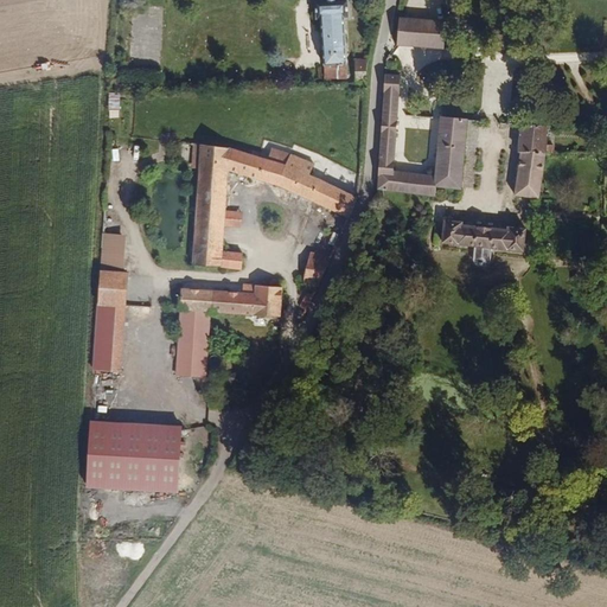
[(319,20),(323,71),(320,7),(345,6),(345,2),(314,4),(315,20),(319,20)]
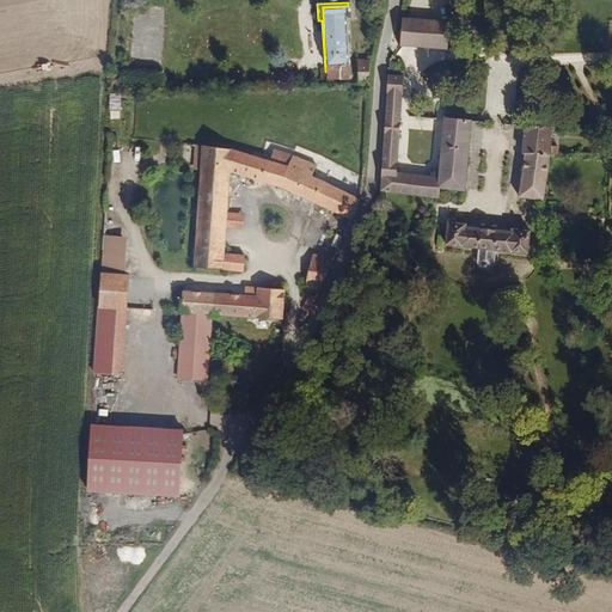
[(346,13),(349,13),(348,6),(323,7),(325,72),(328,72),(349,69),(346,13)]
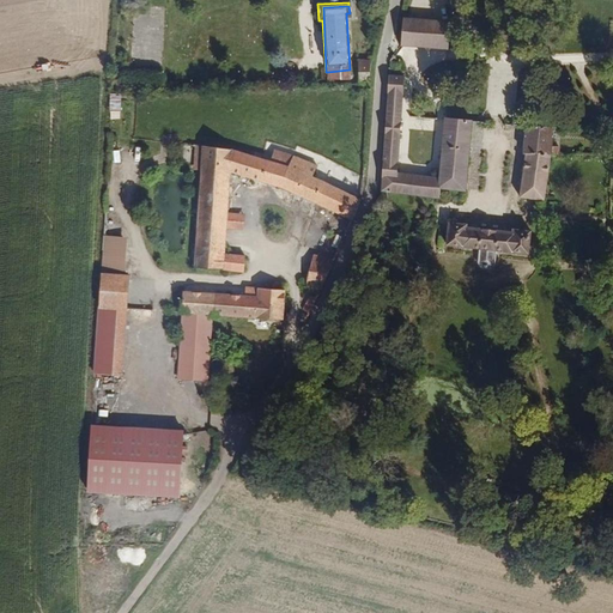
[(437,49),(438,24),(395,19),(390,44),(437,49)]
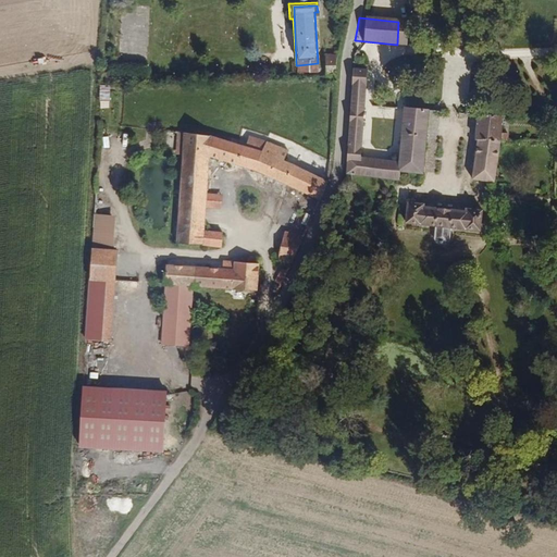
[(337,56),(326,58),(326,63),(327,78),(336,78),(337,56)]
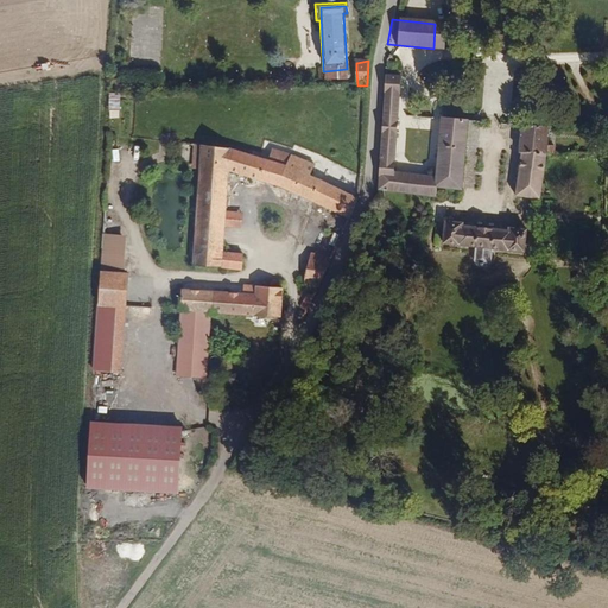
[(347,81),(347,69),(325,71),(325,82),(347,81)]
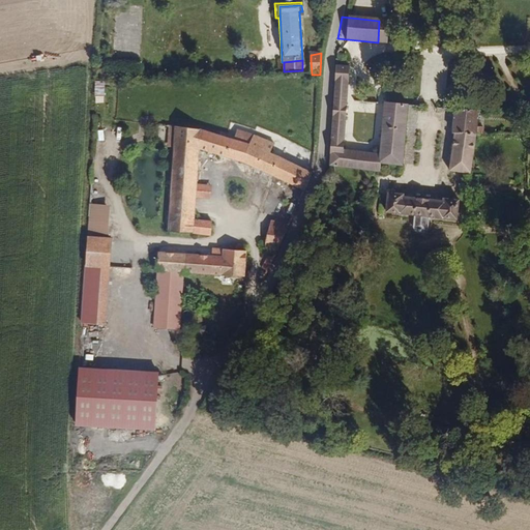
[(342,151),(347,67),(335,65),(328,163),(341,164),(341,160),(342,151)]
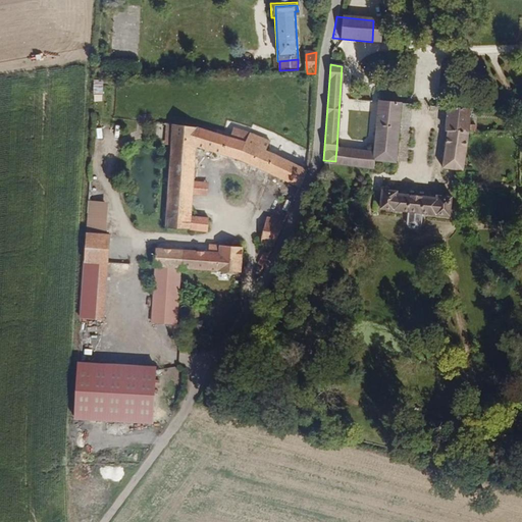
[(94,82),(94,93),(102,93),(103,83),(94,82)]
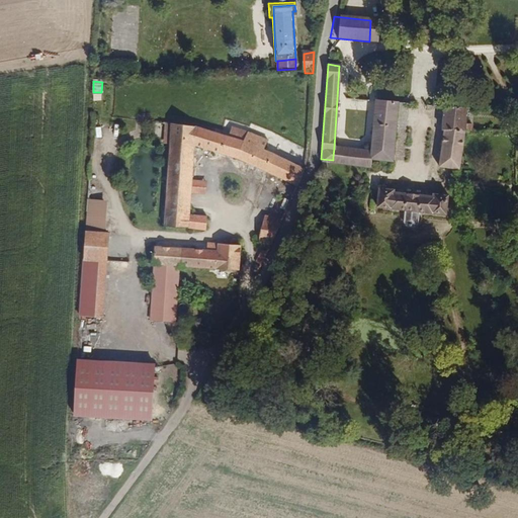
[(395,101),(389,100),(372,100),(369,151),(368,159),(380,160),(391,160),(395,101)]
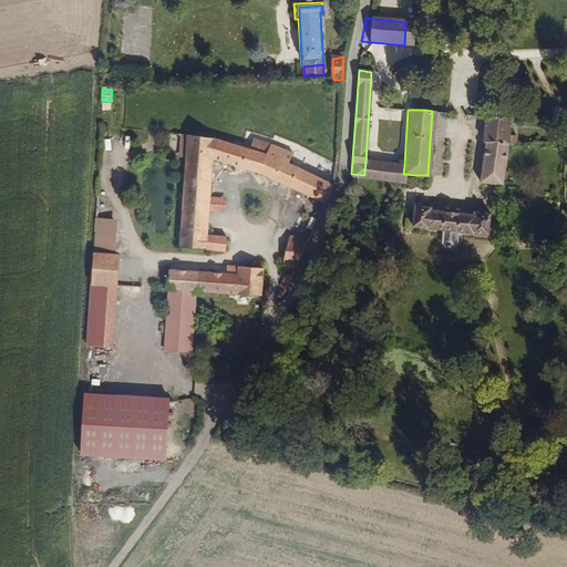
[(505,116),(495,115),(484,114),(478,181),(488,183),(501,184),(503,141),(505,116)]
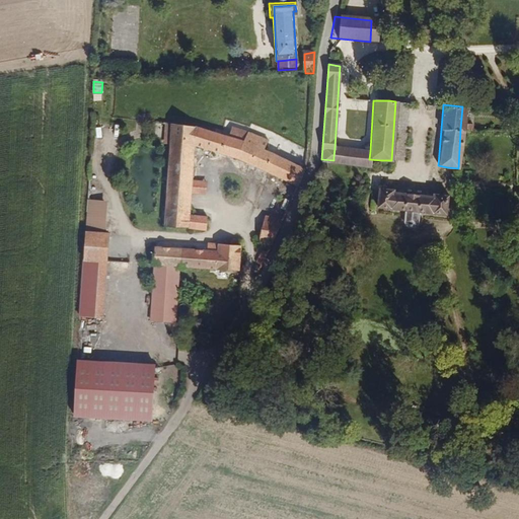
[(305,168),(267,152),(270,143),(249,135),(245,144),(218,133),(172,128),(163,227),(206,230),(208,217),(189,216),(195,148),(204,148),(297,189),(305,168)]
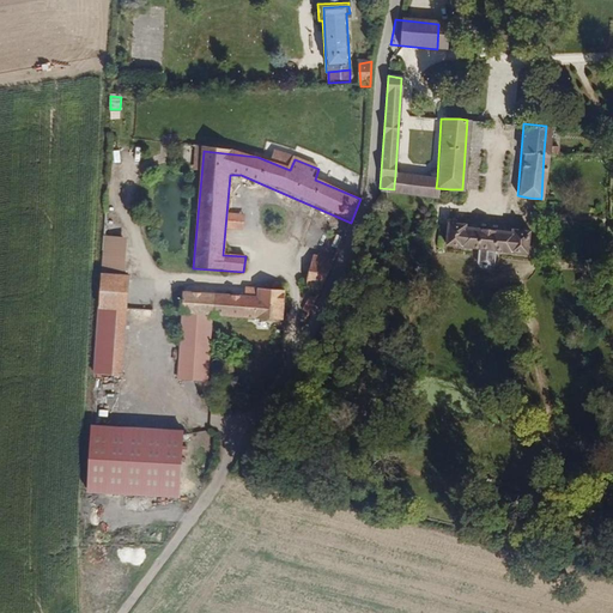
[(393,195),(435,199),(436,188),(437,178),(395,175),(394,186),(394,189),(393,195)]
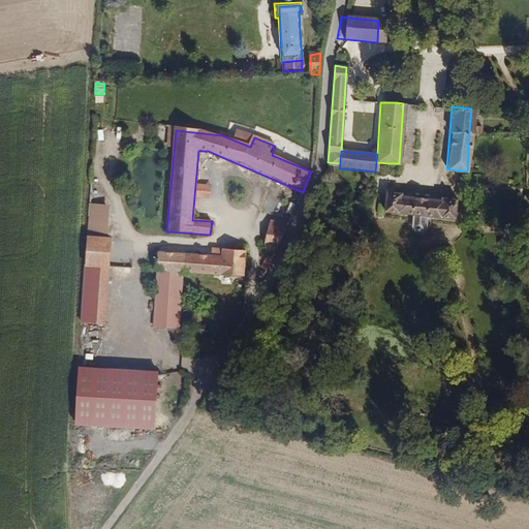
[(384,211),(408,213),(407,225),(410,229),(423,230),(426,226),(427,215),(453,216),(454,197),(438,196),(437,200),(400,197),(400,193),(386,192),(384,211)]
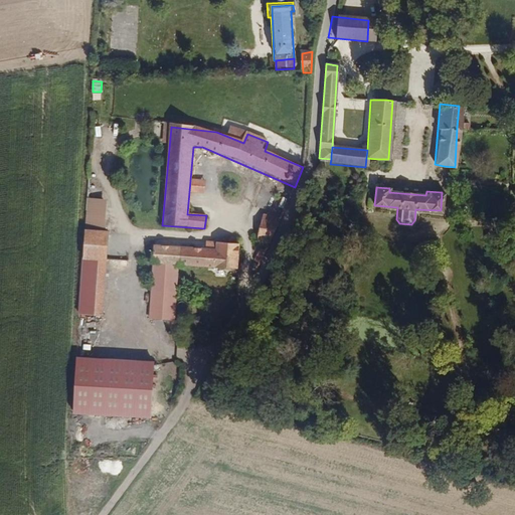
[(273,239),(284,213),(264,211),(260,237),(273,239)]
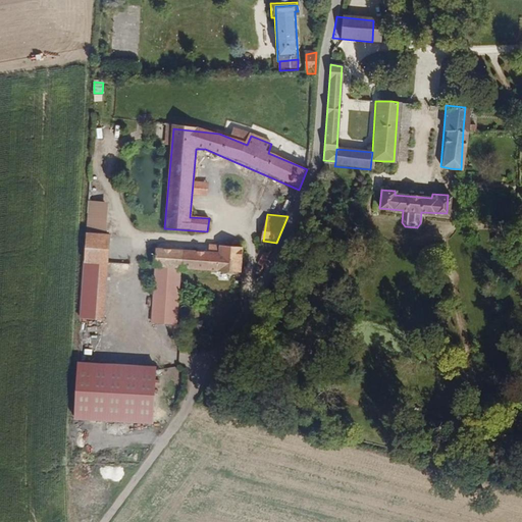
[(114,256),(115,230),(92,229),(90,255),(113,256),(114,256)]
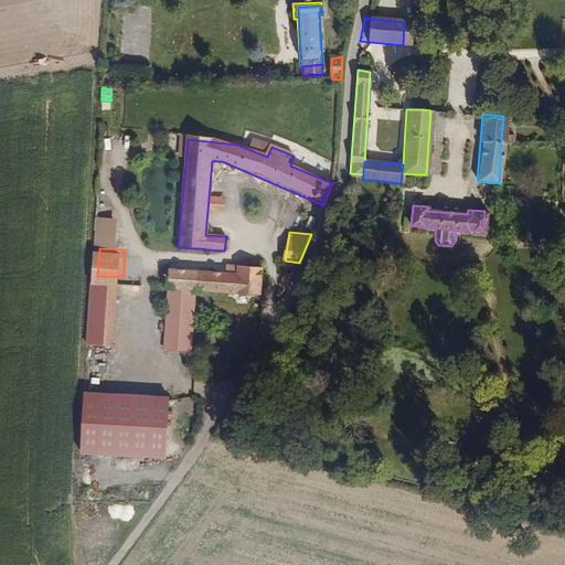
[(260,289),(262,265),(235,263),(234,270),(166,264),(164,281),(174,283),(260,289)]
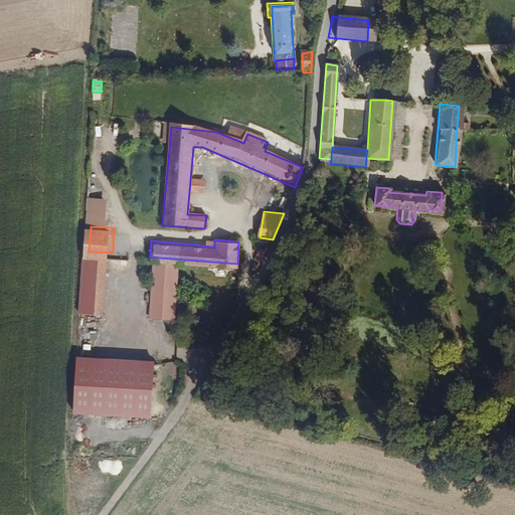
[(265,258),(270,245),(264,243),(259,255),(265,258)]
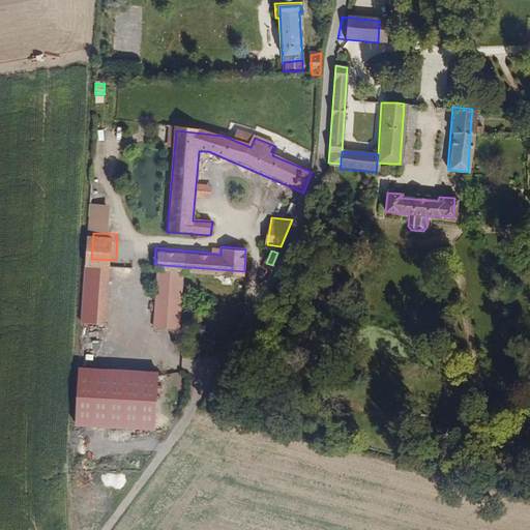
[(88,311),(112,312),(115,260),(91,259),(89,292),(88,311)]
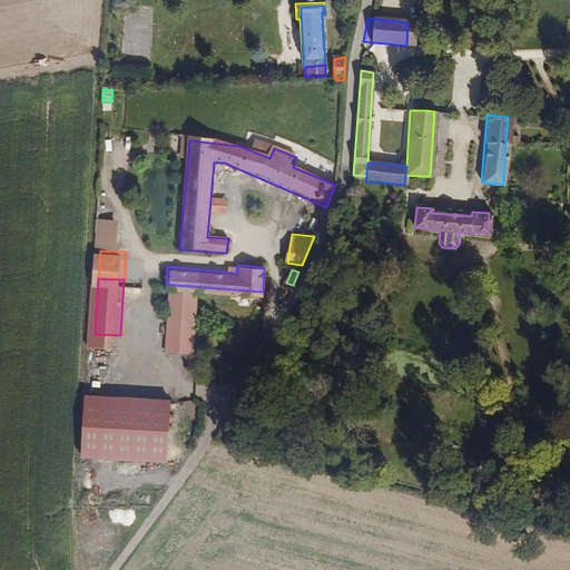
[(141,297),(143,288),(133,287),(131,296),(141,297)]
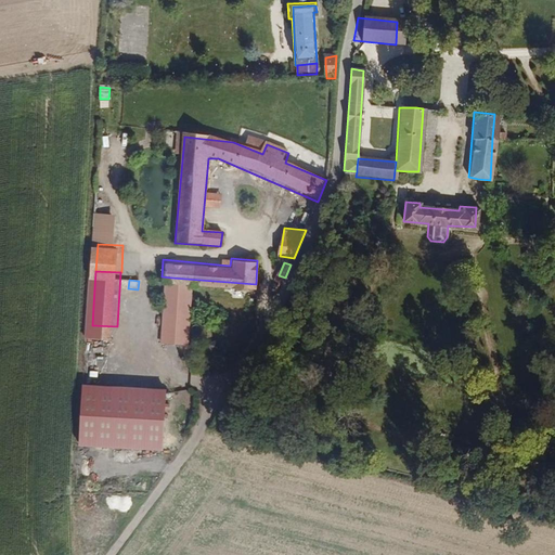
[(160,328),(162,314),(152,314),(152,321),(153,321),(153,327),(160,328)]
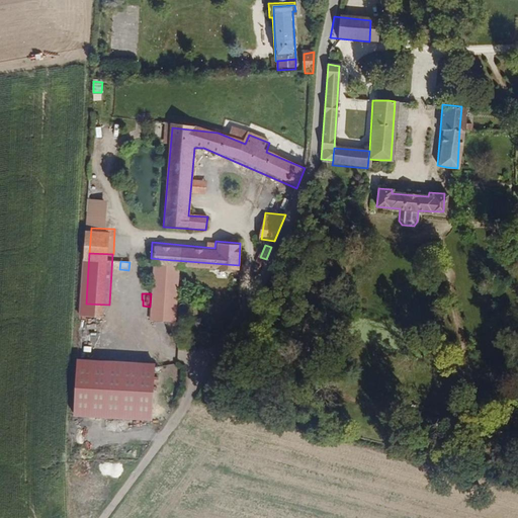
[(79,360),(75,413),(75,415),(151,420),(155,364),(79,360)]
